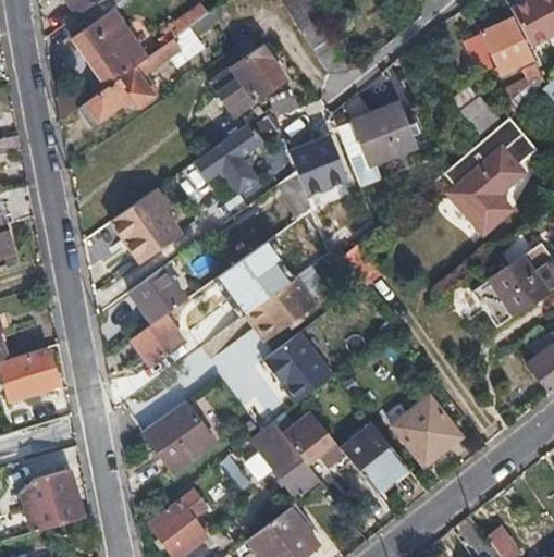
[(86,9),(98,0),(61,0),(73,17),(86,9)]
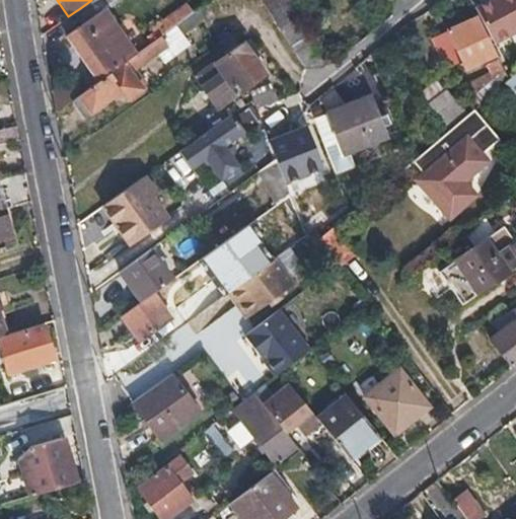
[(109,5),(105,0),(91,0),(80,8),(89,20),(96,14),(109,5)]
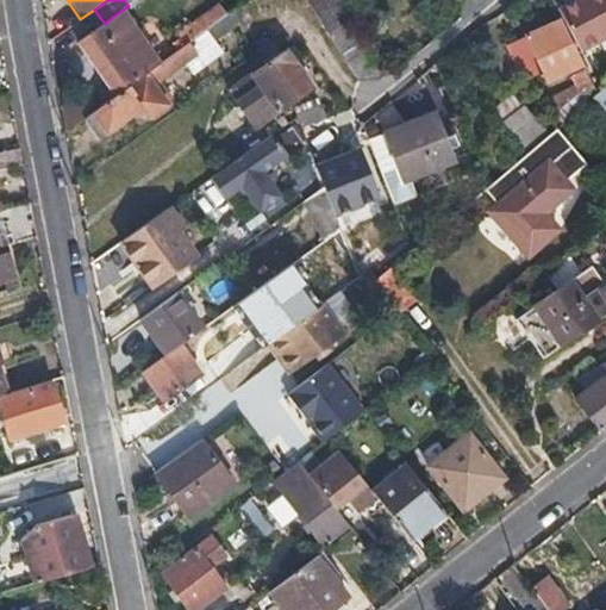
[(393,74),(347,0),(310,0),(360,79),(378,81),(393,74)]
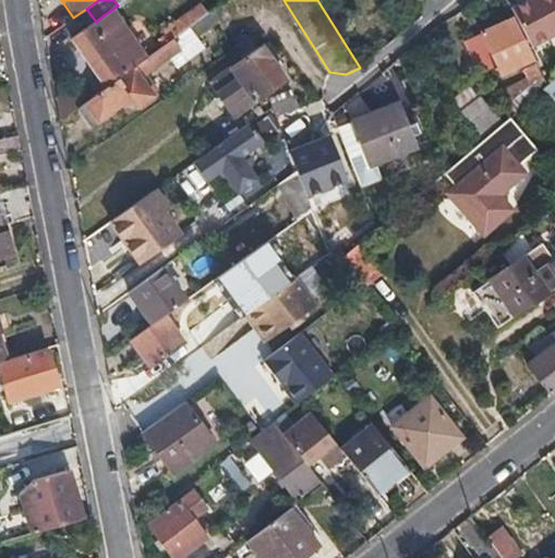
[(554,0),(521,0),(514,4),(535,46),(554,34),(554,0)]
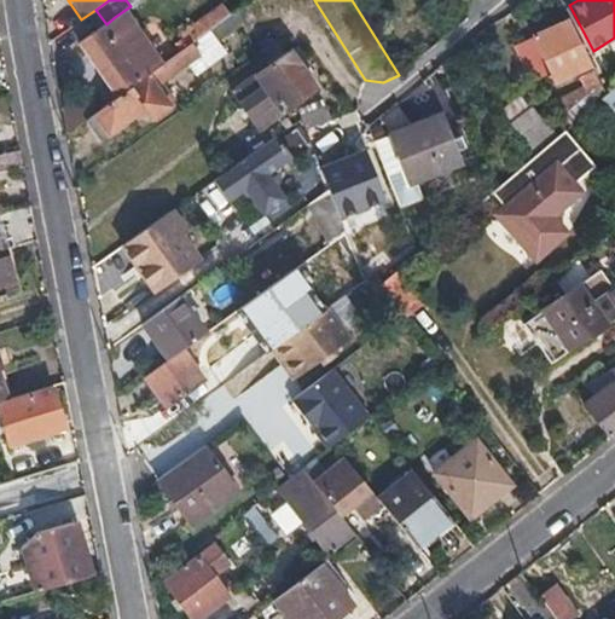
[(245,21),(237,9),(220,21),(172,57),(152,71),(110,103),(98,111),(87,120),(103,139),(148,106),(156,119),(173,105),(157,85),(191,62),(201,75),(230,53),(220,40),(245,21)]
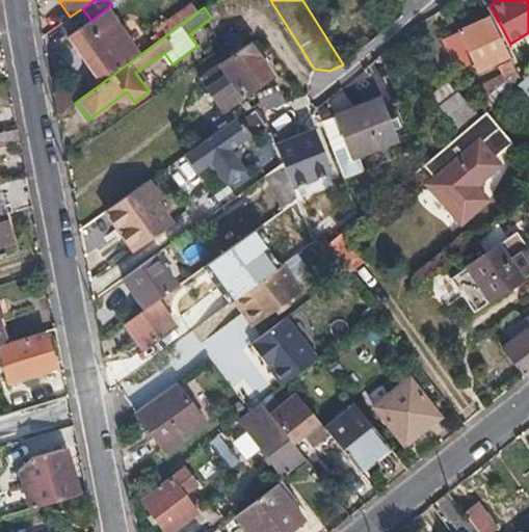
[(148,49),(189,18),(183,9),(147,35),(150,40),(144,44),(148,49)]
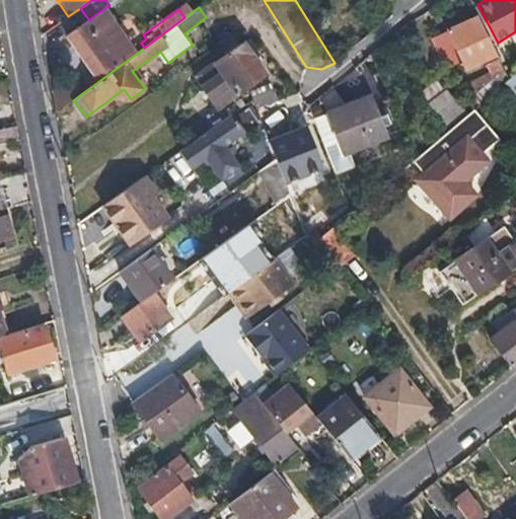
[(103,24),(96,14),(89,20),(78,28),(85,39),(103,24)]
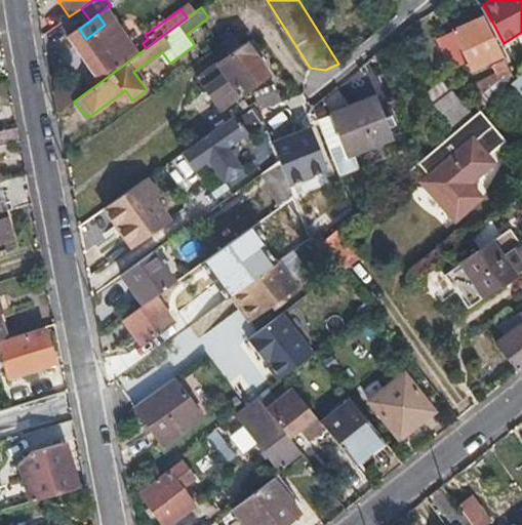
[(503,49),(485,14),(436,40),(452,71),(468,64),(469,66),(503,49)]
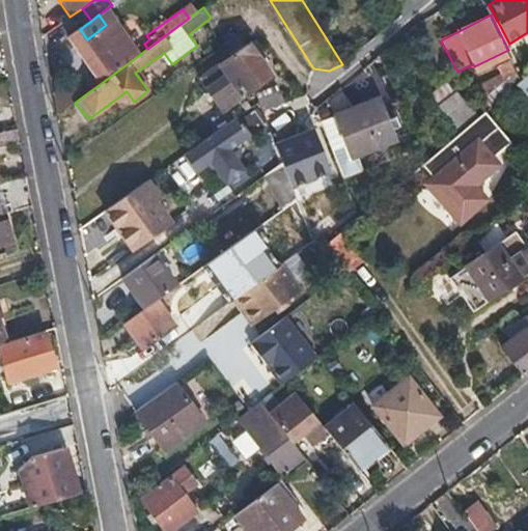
[(60,43),(94,88),(131,61),(106,25),(87,39),(80,29),(60,43)]
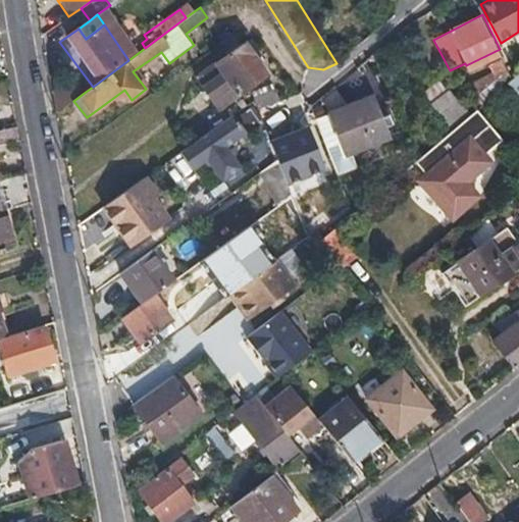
[(220,110),(239,97),(269,75),(259,60),(265,56),(253,40),(198,80),(220,110)]
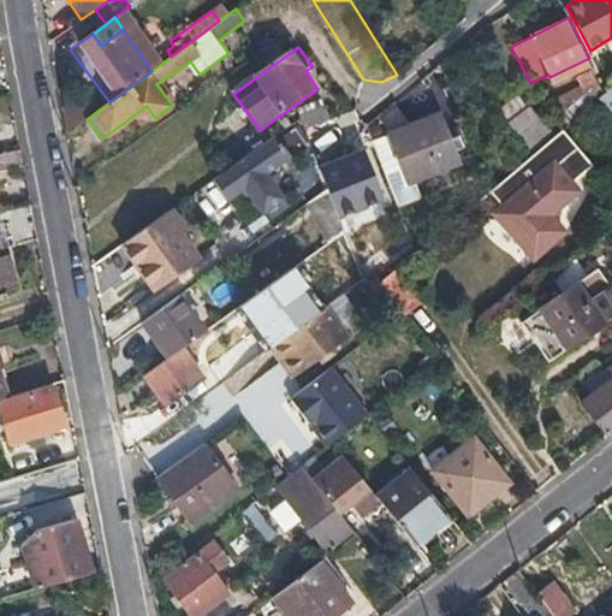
[(581,112),(598,98),(606,92),(594,69),(578,76),(582,87),(552,98),(569,123),(581,112)]
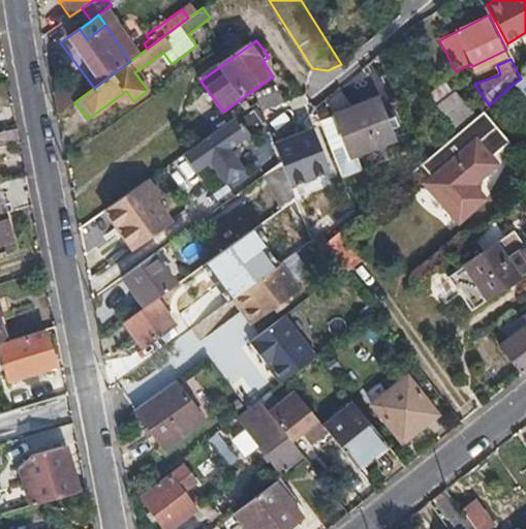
[(525,74),(521,79),(514,84),(525,96),(525,74)]
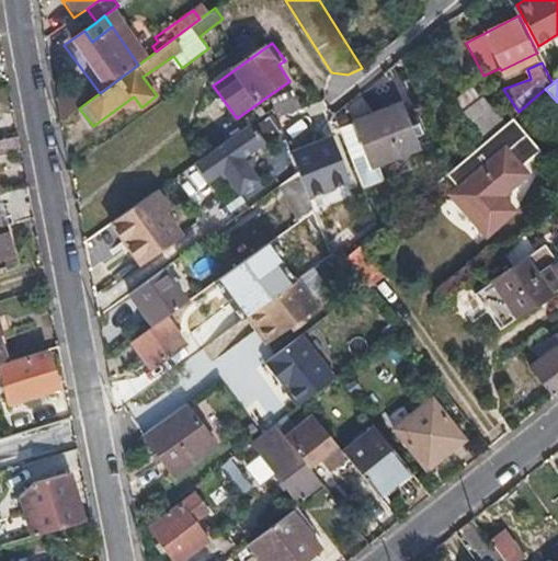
[(61,121),(79,109),(89,101),(82,93),(57,99),(61,121)]
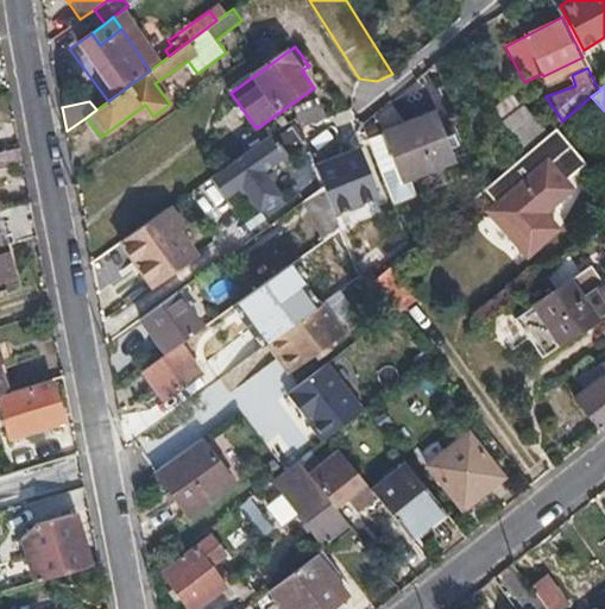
[(302,129),(327,117),(322,105),(297,114),(298,117),(302,129)]
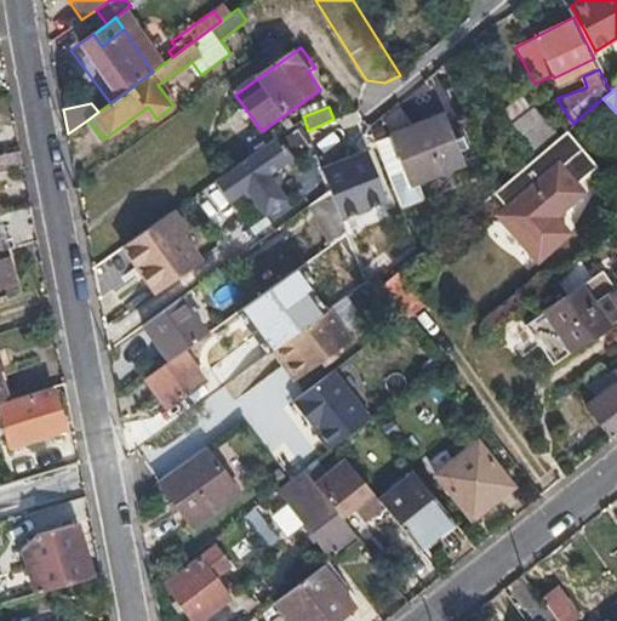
[(410,186),(466,163),(445,114),(389,140),(410,186)]
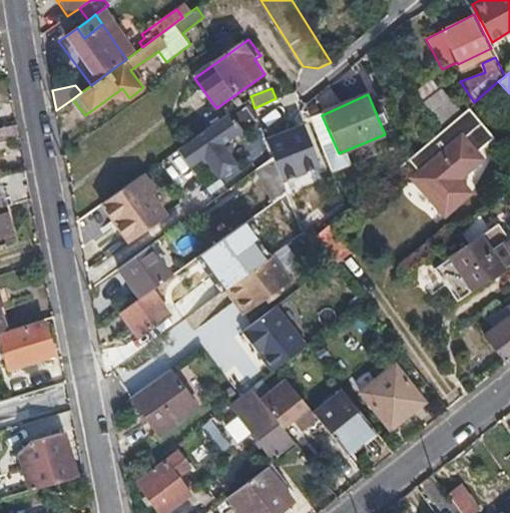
[(444,127),(463,111),(452,97),(433,113),(444,127)]
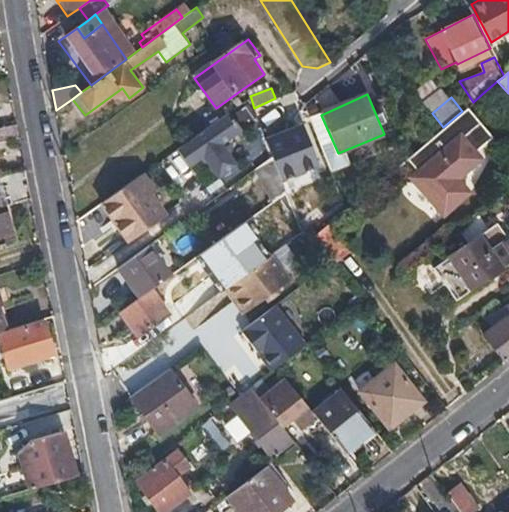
[(233,102),(237,108),(241,105),(237,99),(233,102)]
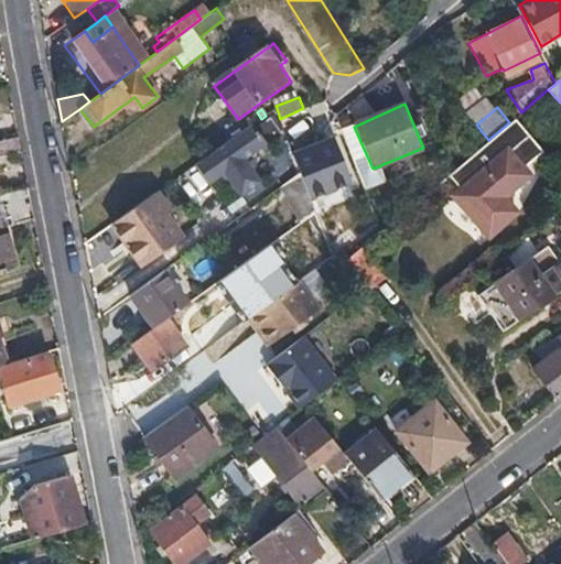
[(543,149),(516,117),(509,122),(488,140),(453,169),(448,174),(459,187),(463,194),(461,210),(484,240),(516,216),(509,207),(509,193),(530,175),(524,167),(543,149)]
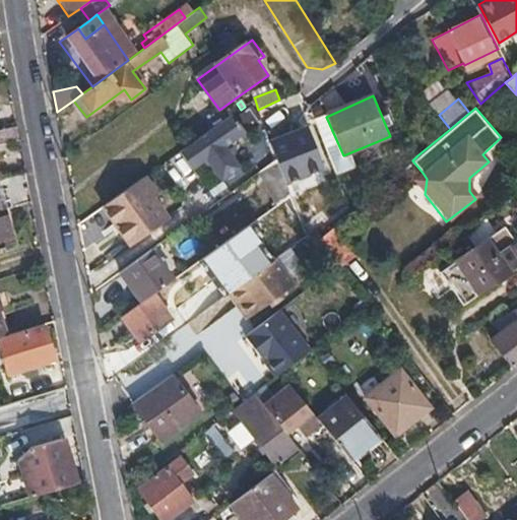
[(178,150),(191,172),(206,163),(218,184),(241,171),(227,146),(248,134),(237,115),(178,150)]
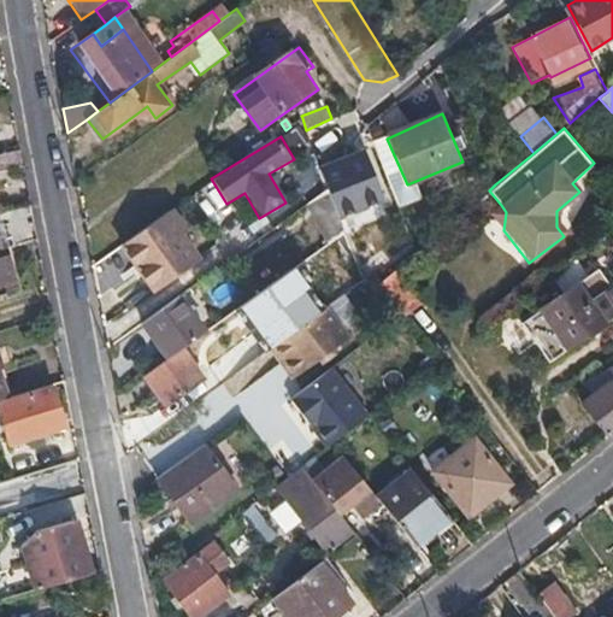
[(363,152),(322,169),(330,189),(341,217),(381,200),(363,152)]
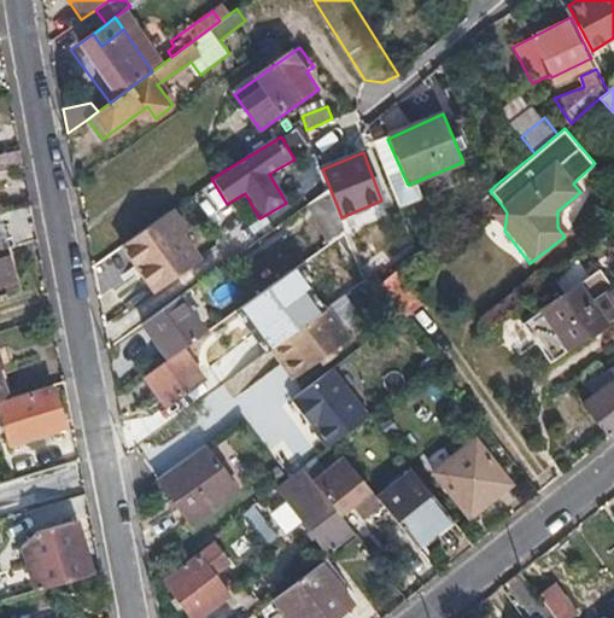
[(331,190),(308,205),(331,244),(333,242),(346,232),(341,217),(331,190)]
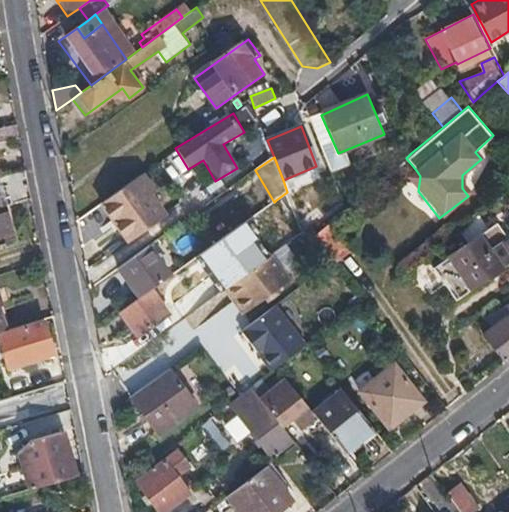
[(420,176),(416,170),(406,177),(418,191),(420,176)]
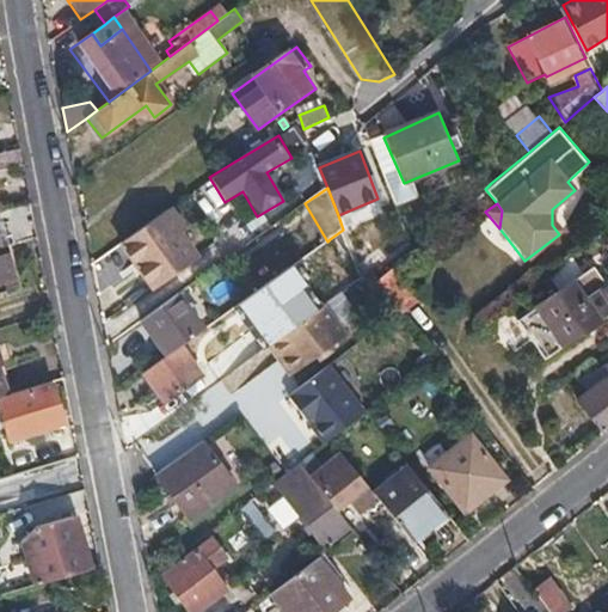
[(170,208),(121,244),(153,288),(196,257),(179,233),(185,230),(170,208)]
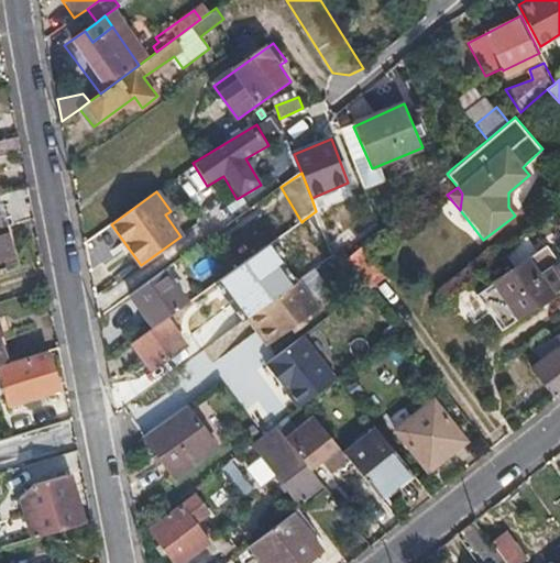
[(319,258),(331,251),(316,211),(304,220),(319,258)]
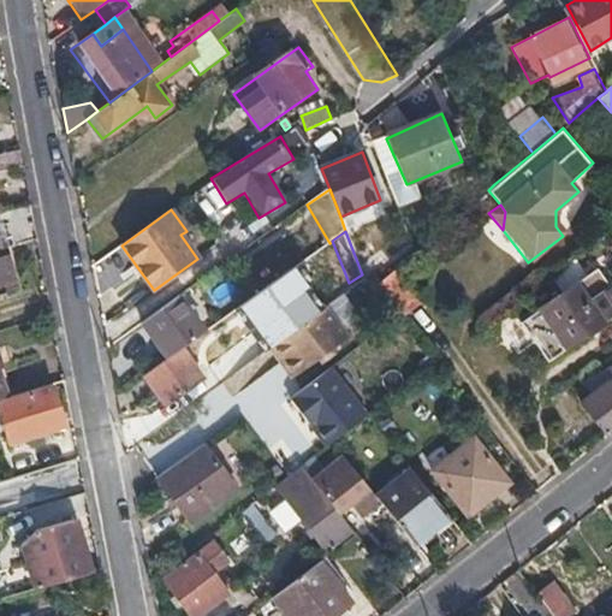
[(0,296),(18,292),(5,248),(0,249),(0,248),(0,296)]
